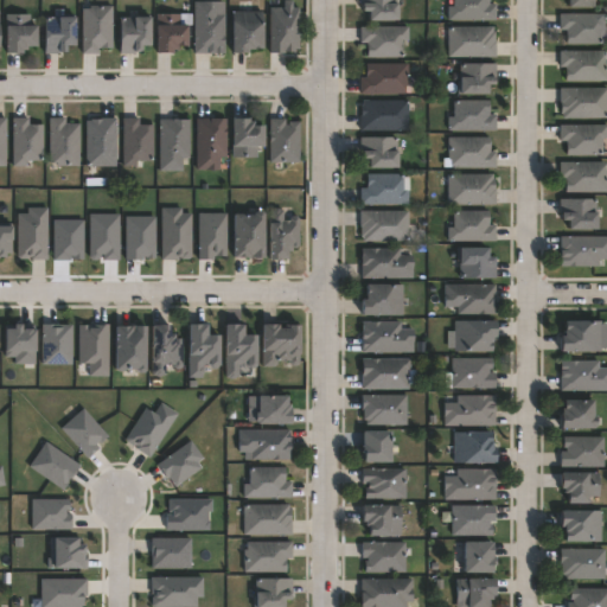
[(293,0),(293,7),(299,7),(299,50),(294,50),(294,53),(270,53),(270,8),(285,8),(285,0),(293,0)]
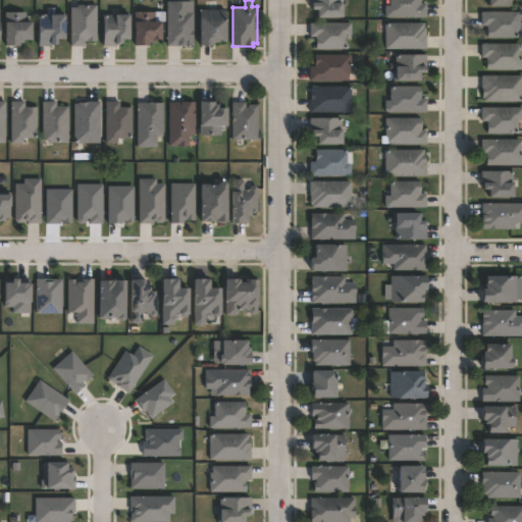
[(340,0),(340,3),(344,3),(344,17),(318,17),(318,10),(310,10),(310,0),(340,0)]
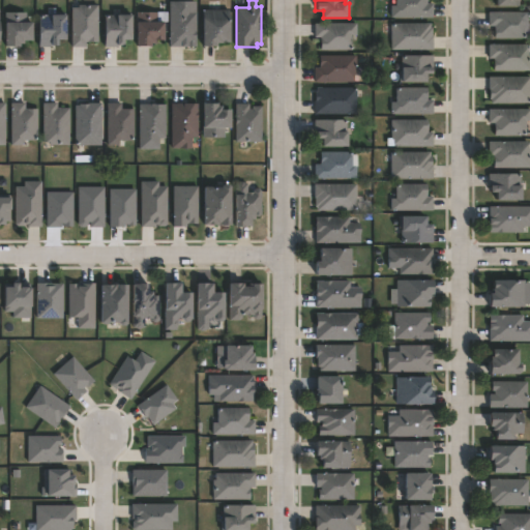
[(428,0),(428,4),(434,4),(433,18),(391,18),(391,5),(396,5),(396,0),(428,0)]
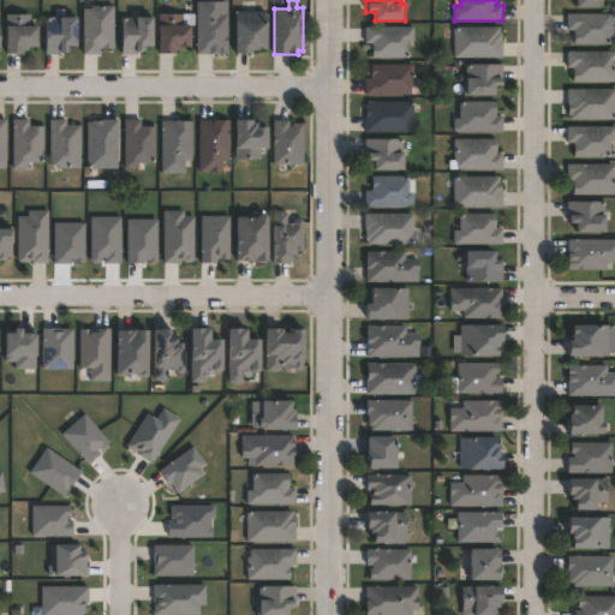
[(220,3),(220,15),(227,15),(227,54),(196,54),(197,3),(220,3)]
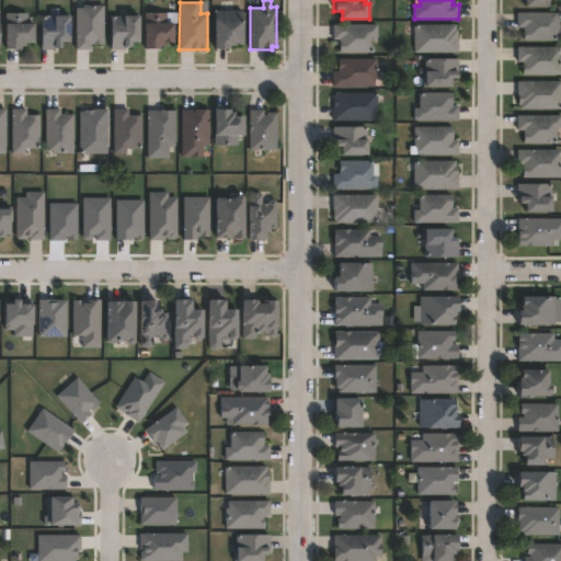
[(104,6),(104,45),(94,45),(91,45),(91,49),(76,49),(76,9),(83,9),(83,6),(104,6)]
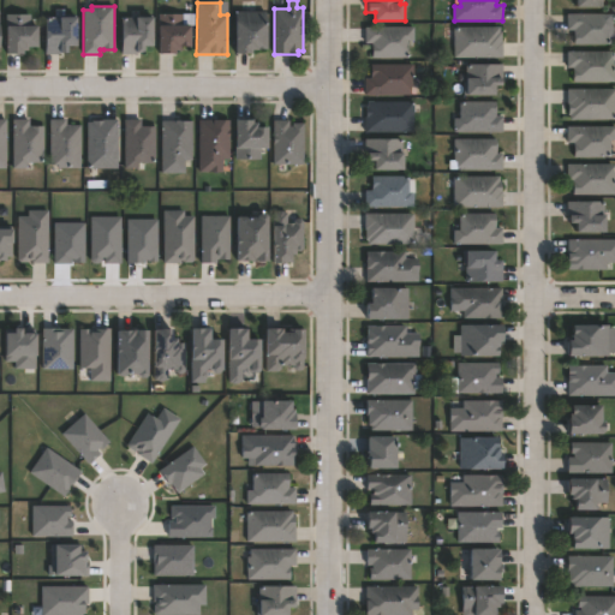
[(250,53),(236,53),(236,12),(266,12),(266,49),(250,49),(250,53)]
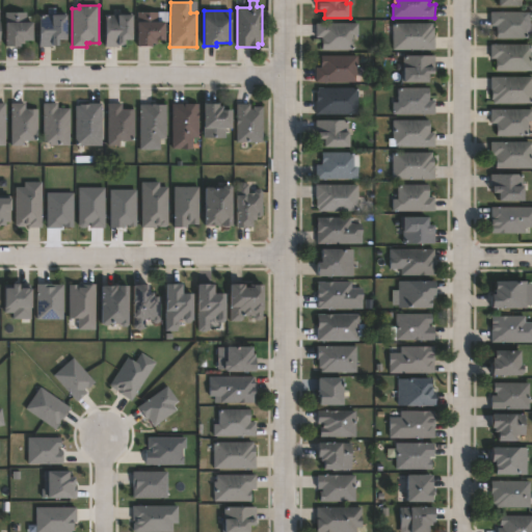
[(26,12),(26,23),(32,23),(32,41),(24,42),(24,44),(20,44),(20,47),(5,47),(5,12),(26,12)]
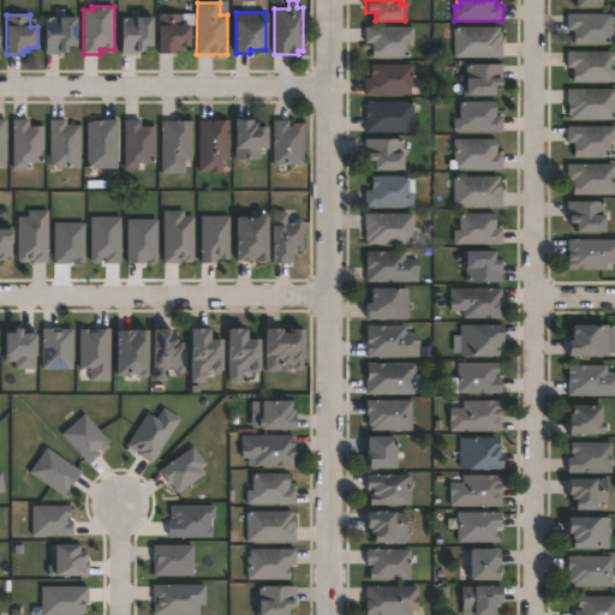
[(184,15),(184,25),(190,25),(191,47),(180,47),(180,52),(175,52),(175,54),(159,54),(159,15),(184,15)]
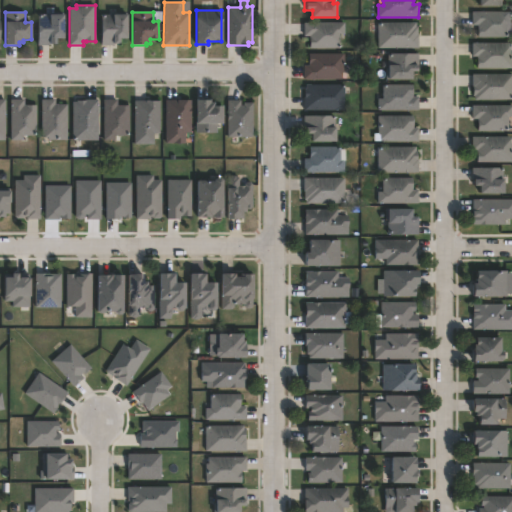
[(511,12),(511,35),(509,35),(509,37),(479,38),(479,25),(473,25),(473,12),(511,12)]
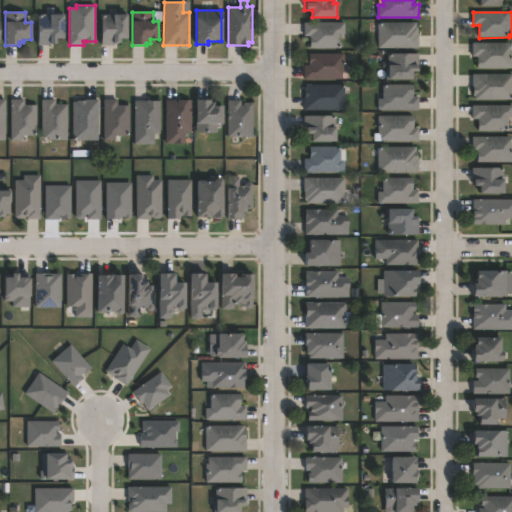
[(51,45),(38,46),(38,15),(63,14),(63,39),(56,39),(56,44),(51,44),(51,45)]
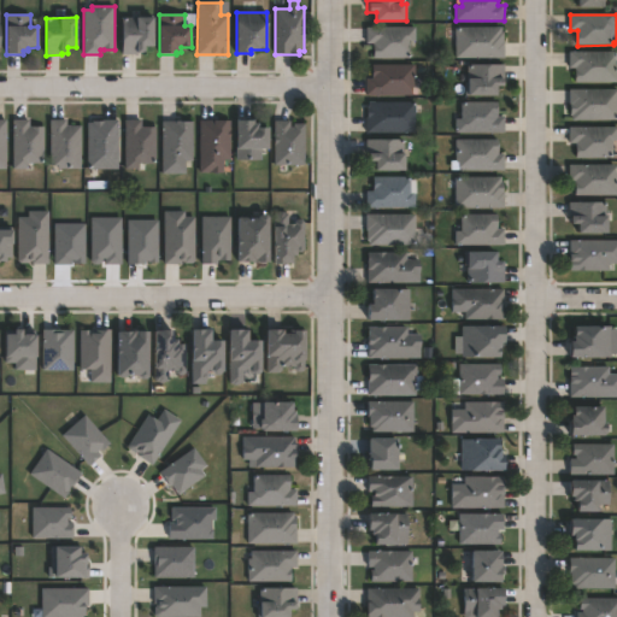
[(137,56),(122,56),(122,17),(153,18),(153,47),(145,47),(145,53),(137,53),(137,56)]
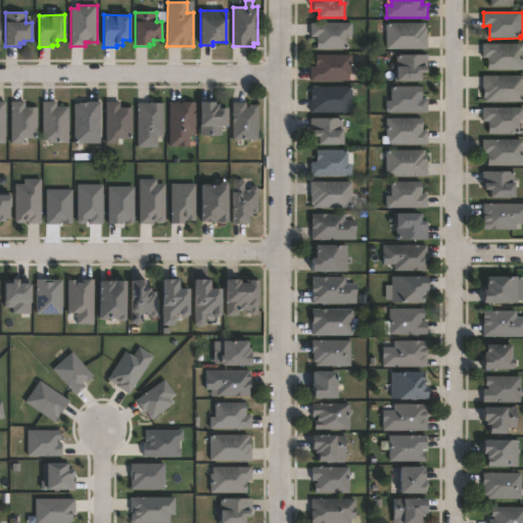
[(348,34),(347,50),(316,49),(317,37),(311,37),(311,22),(352,24),(351,35),(348,34)]
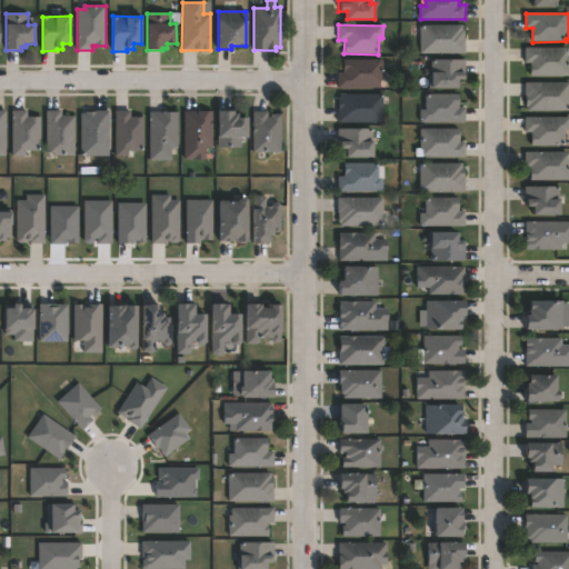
[(462,25),(462,29),(465,29),(465,53),(420,53),(420,26),(462,25)]
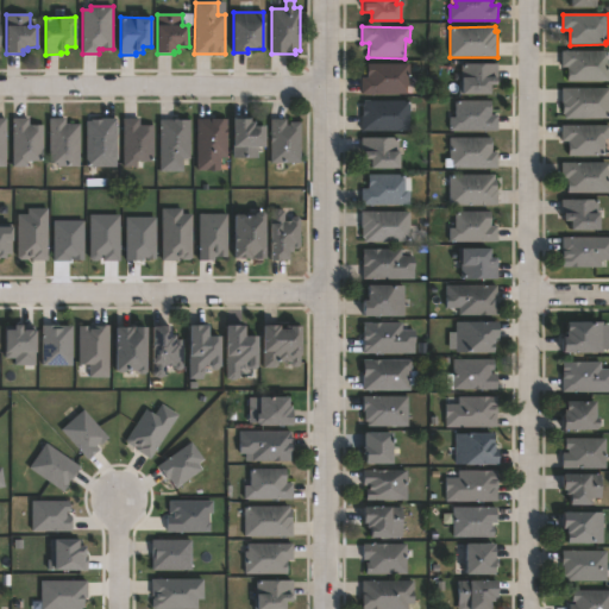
[(608,51),(608,60),(608,81),(567,81),(567,67),(563,67),(563,51),(608,51)]
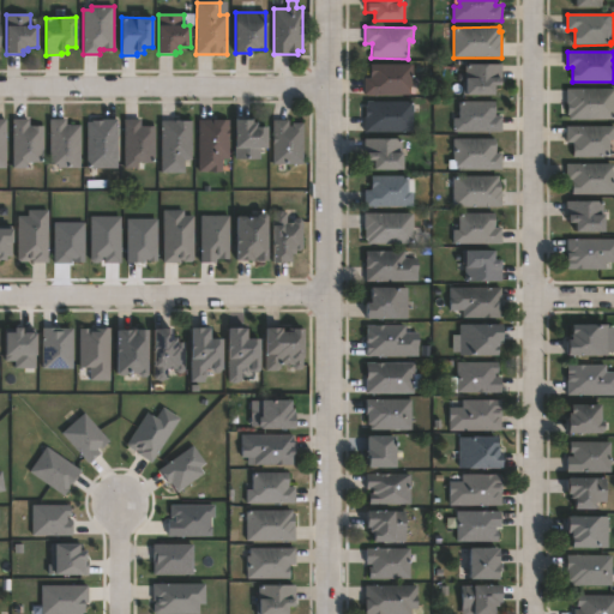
[(410,96),(365,96),(365,79),(371,79),(371,65),(413,65),(413,88),(410,88),(410,96)]
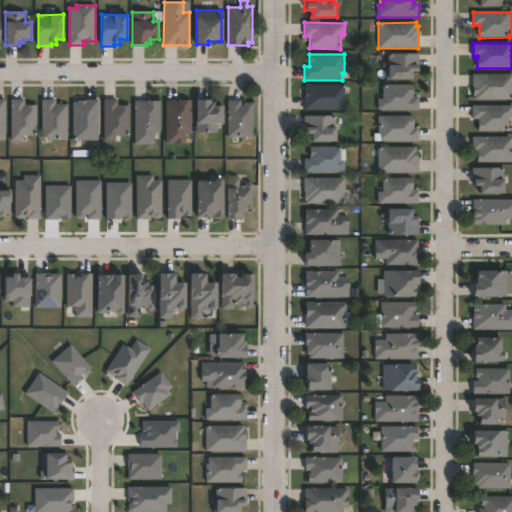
[(413,80),(387,80),(386,68),(388,68),(388,54),(418,54),(418,72),(413,72),(413,80)]
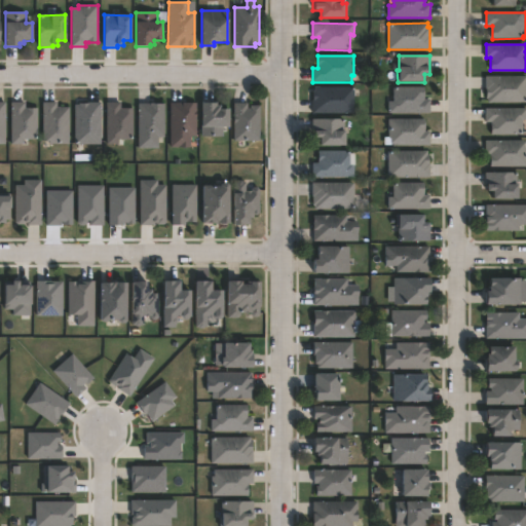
[(525,76),(525,103),(488,103),(488,99),(487,90),(486,90),(486,77),(525,76)]
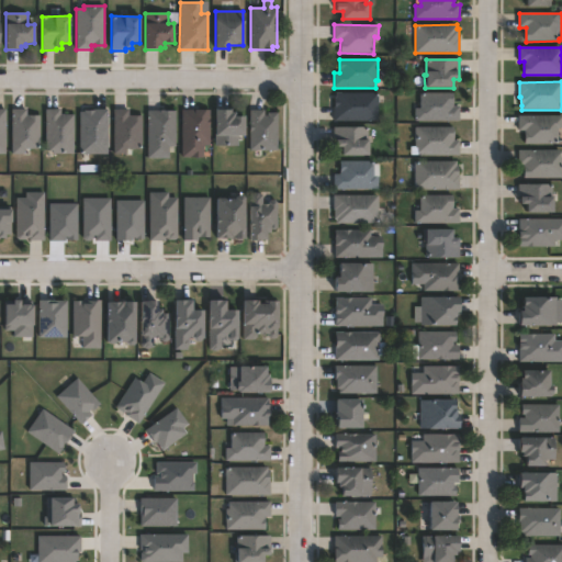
[(379,122),(334,122),(334,108),(335,108),(335,98),(336,98),(336,93),(379,93),(379,122)]
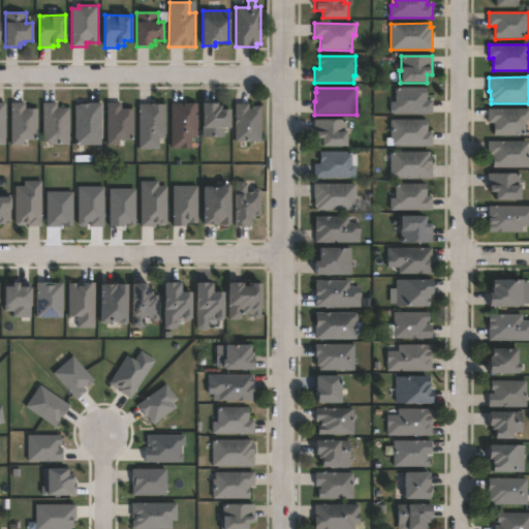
[(427,88),(427,100),(433,100),(433,114),(391,114),(391,101),(396,101),(396,88),(427,88)]
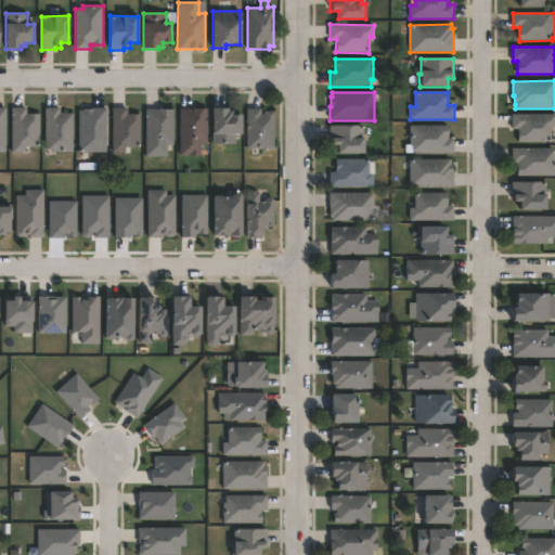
[(26,107),(26,114),(38,114),(38,139),(36,139),(36,147),(23,147),(24,152),(12,152),(11,107),(26,107)]
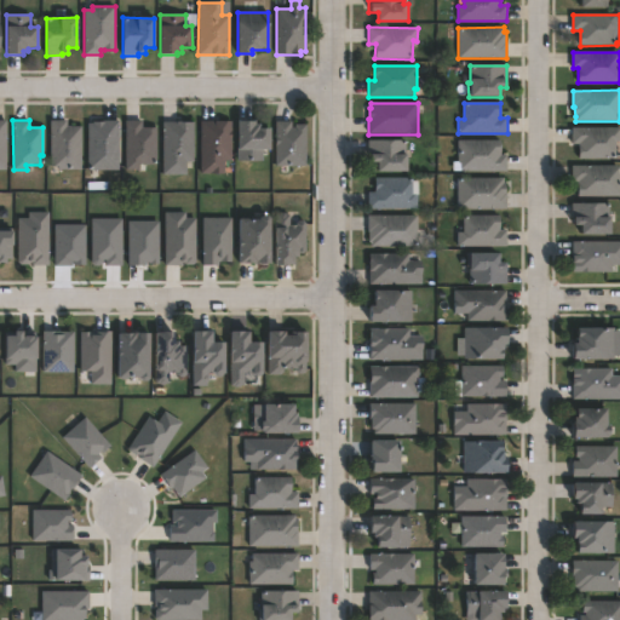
[(65,120),(65,127),(80,126),(81,171),(59,171),(58,167),(50,167),(50,121),(65,120)]
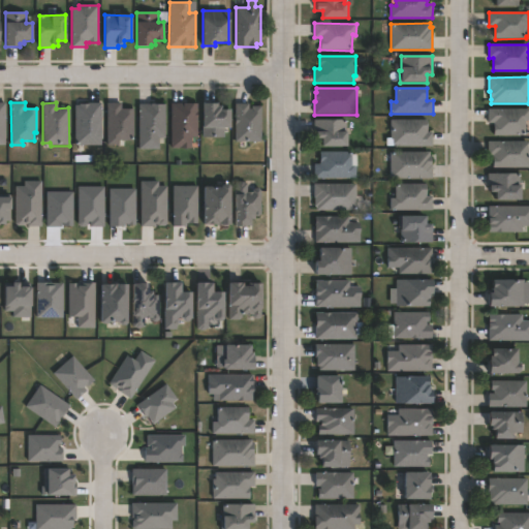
[(101,146),(75,146),(75,105),(80,105),(80,104),(88,104),(88,103),(101,103),(101,146)]
